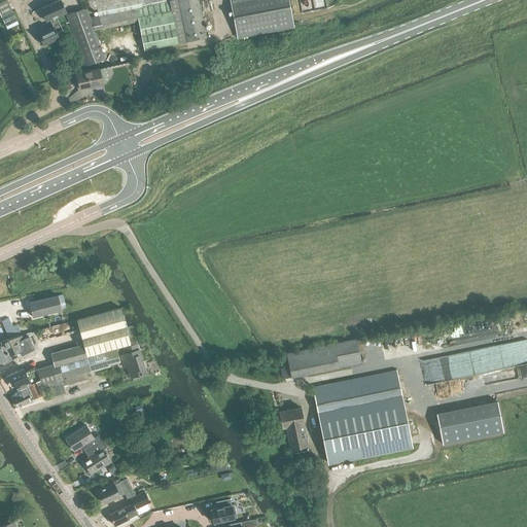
[(0,14),(7,29),(18,24),(6,0),(2,0),(0,1),(0,14)]
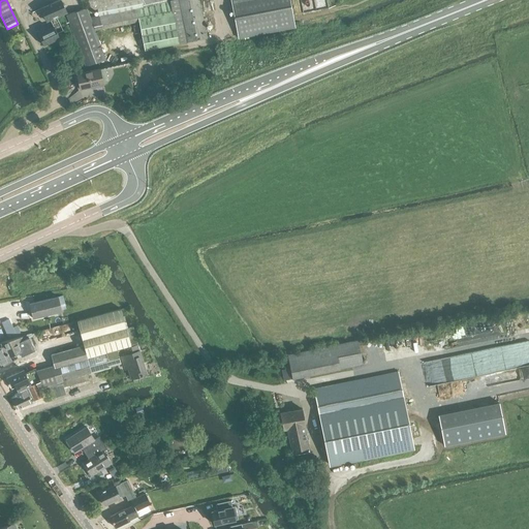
[(51,19),(56,17),(66,11),(60,0),(56,0),(40,8),(47,21),(51,19)]
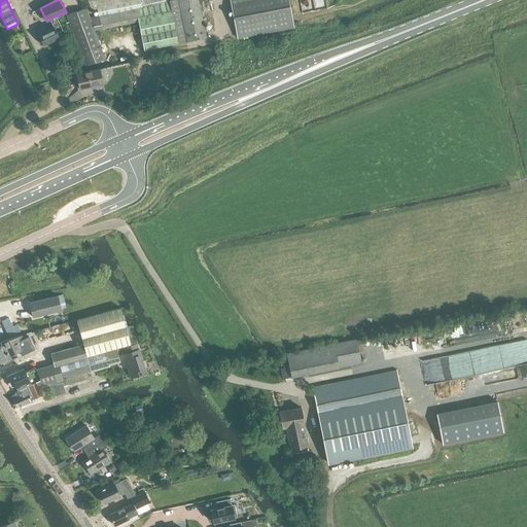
[(99,14),(90,16),(95,30),(138,22),(144,49),(206,37),(198,0),(171,0),(168,1),(167,0),(86,0),(90,10),(97,8),(99,14)]
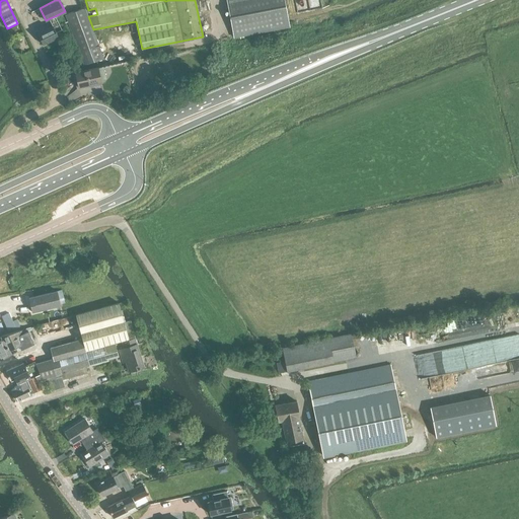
[(289,26),(284,0),(226,0),(233,36),(289,26)]
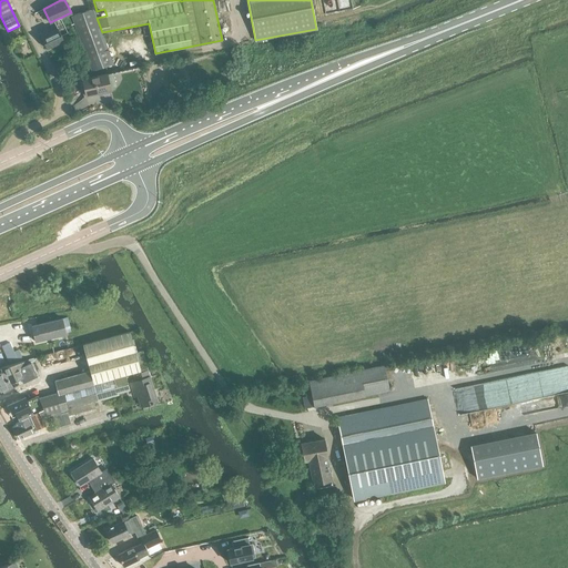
[(324,0),(325,11),(340,11),(337,0),(324,0)]
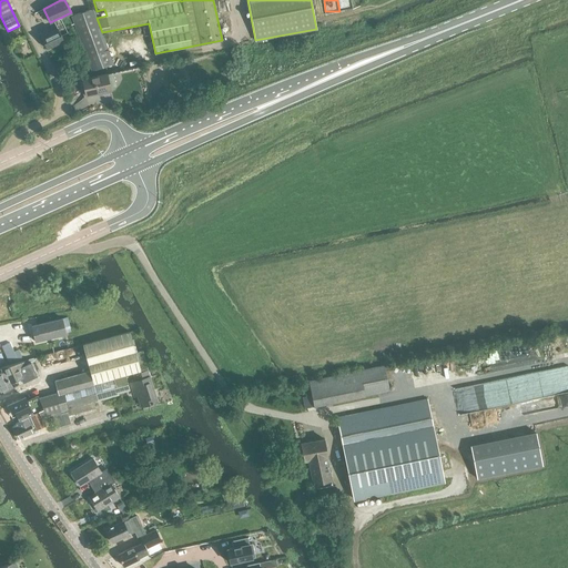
[(113,63),(102,32),(97,18),(93,8),(71,16),(92,71),(113,63)]
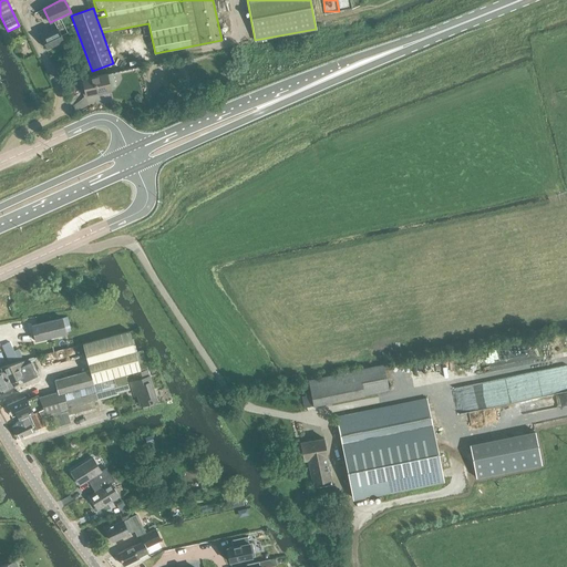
[(66,31),(60,18),(54,20),(58,28),(41,37),(47,49),(64,40),(61,34),(66,31)]
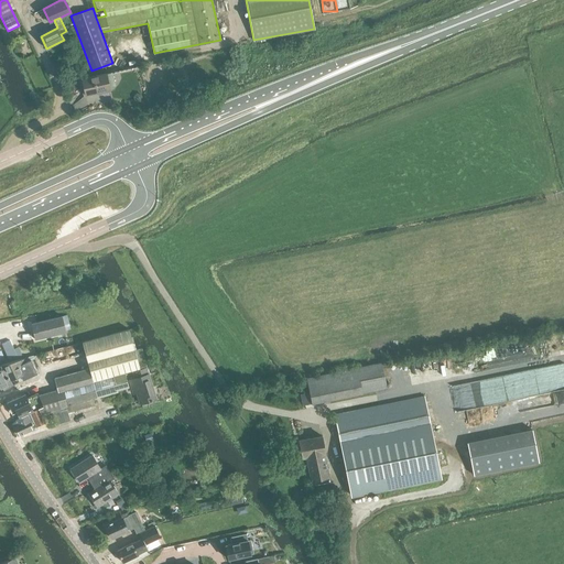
[(106,73),(82,78),(86,95),(110,90),(106,73)]
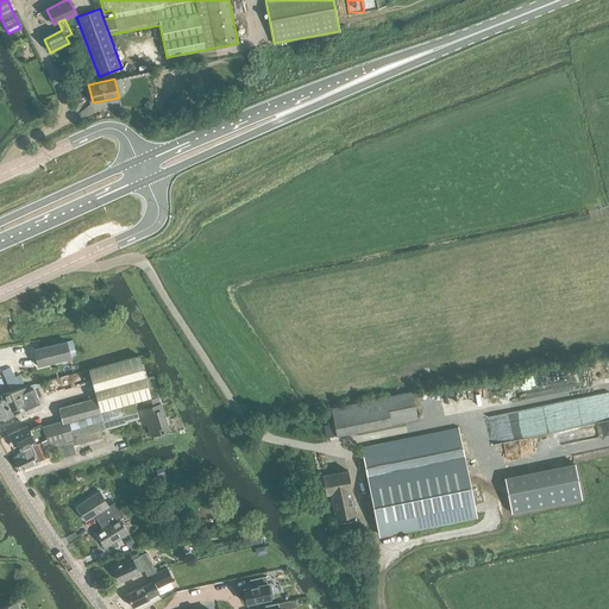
[(148,101),(144,105),(146,111),(151,111),(155,107),(152,102),(148,101)]
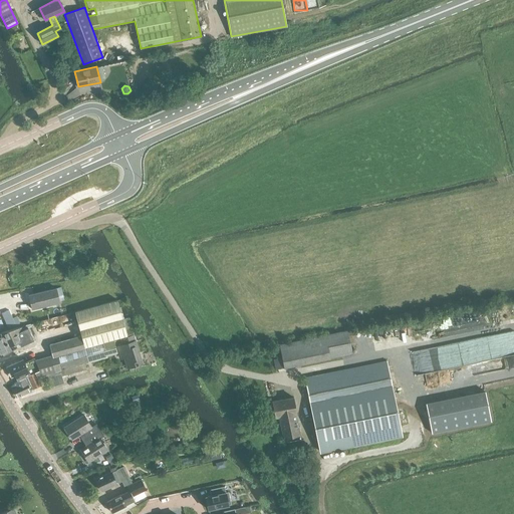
[(117,300),(74,312),(81,335),(84,346),(113,338),(126,335),(134,333),(130,316),(122,318),(117,300)]
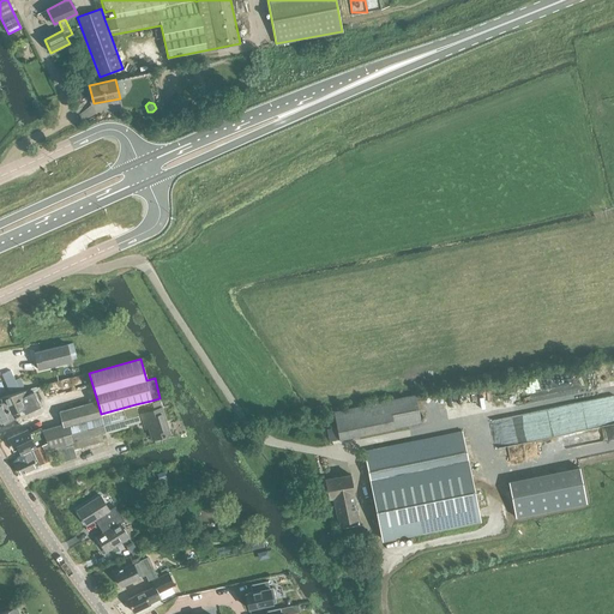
[(8,391),(18,389),(11,371),(1,374),(8,391)]
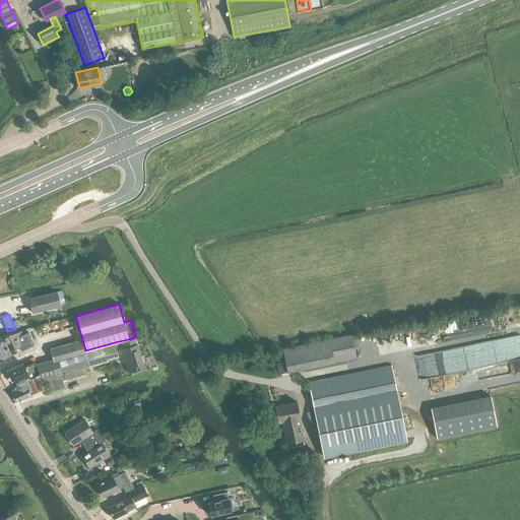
[(26,329),(20,330),(10,333),(16,346),(18,345),(20,349),(34,343),(26,329)]
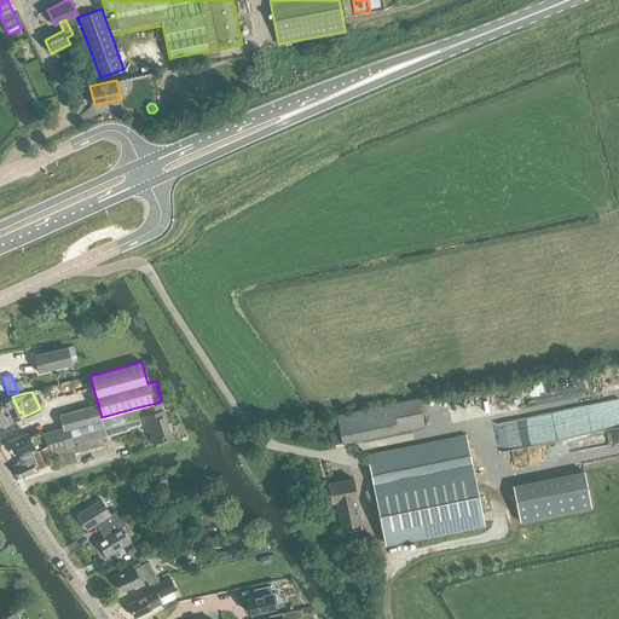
[(17,414),(19,412),(12,397),(0,399),(0,404),(0,405),(0,404),(0,427),(19,418),(17,414)]
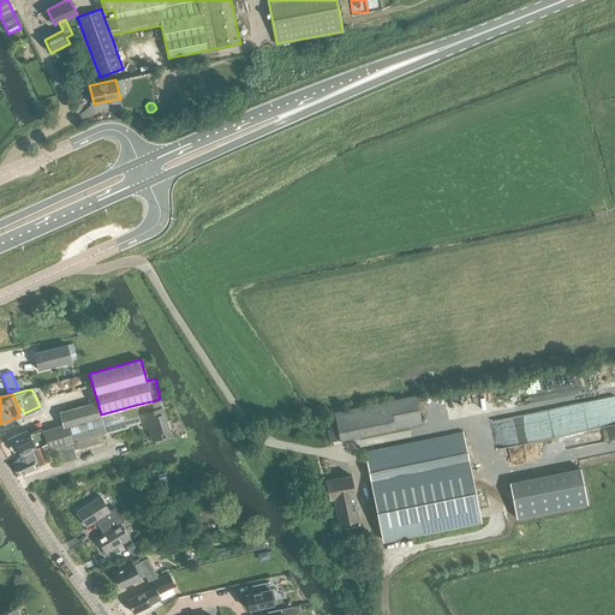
[(416,395),(390,400),(396,428),(422,423),(416,395)]
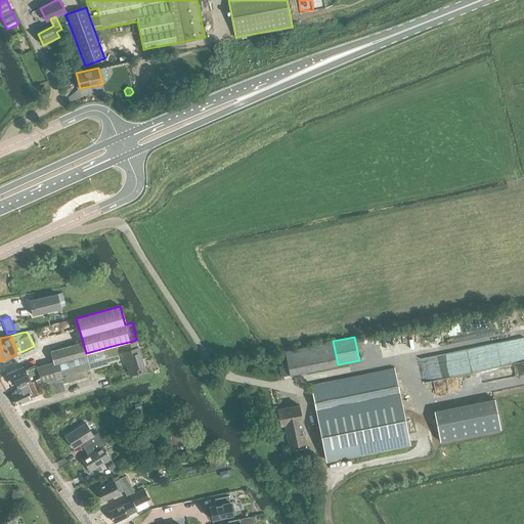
[(130,375),(144,369),(136,341),(123,345),(125,351),(120,353),(123,362),(126,361),(130,375)]
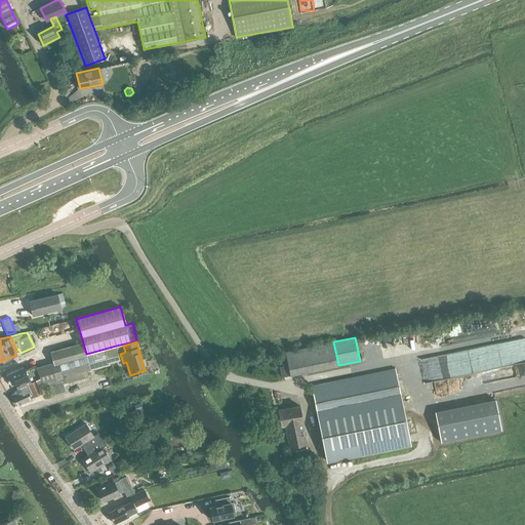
[(50,351),(53,362),(57,361),(62,378),(86,371),(91,370),(86,354),(83,342),(50,351)]
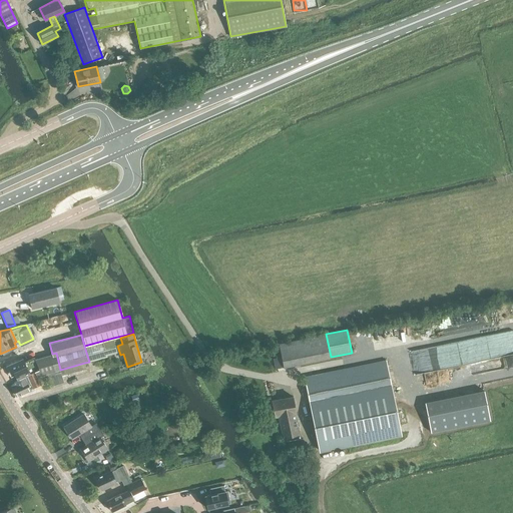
[(117,352),(113,338),(84,346),(89,362),(107,357),(107,355),(117,352)]
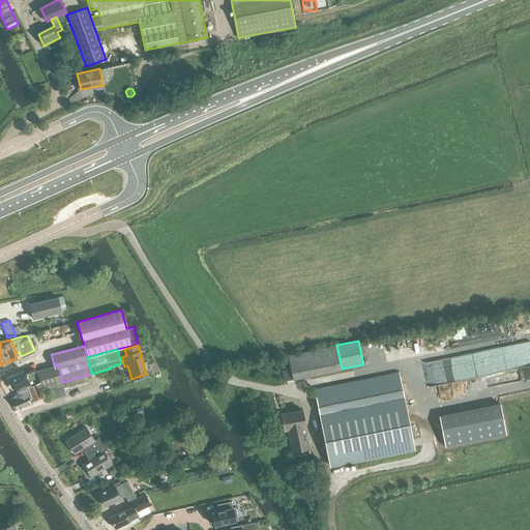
[(36,371),(39,378),(42,388),(63,383),(62,382),(58,364),(54,365),(36,371)]
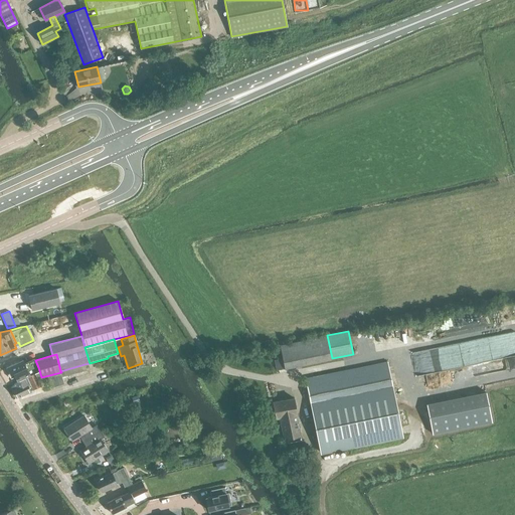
[(15,375),(17,380),(18,380),(34,372),(37,378),(41,377),(38,367),(35,360),(34,358),(24,362),(23,359),(6,367),(8,370),(7,371),(8,373),(9,373),(11,377),(15,375)]
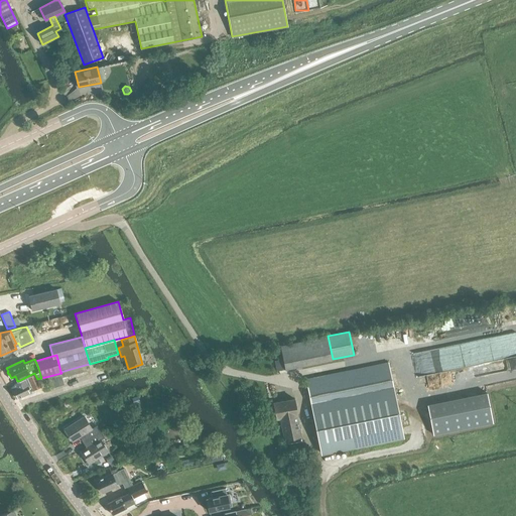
[(321,455),(323,454),(403,437),(388,362),(306,379),(312,411),(321,455)]
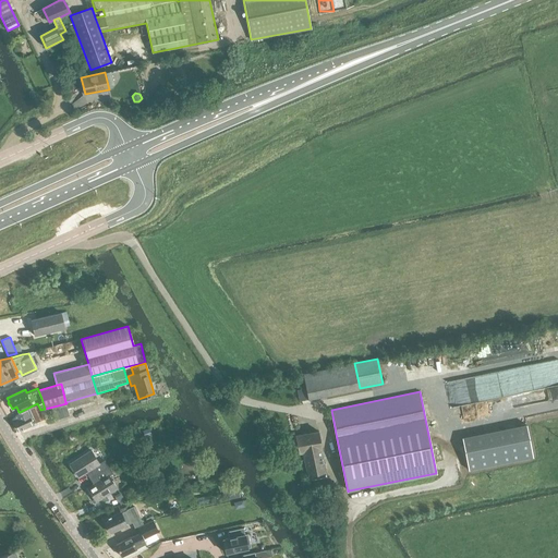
[(94,401),(92,395),(65,402),(67,403),(68,409),(94,401)]
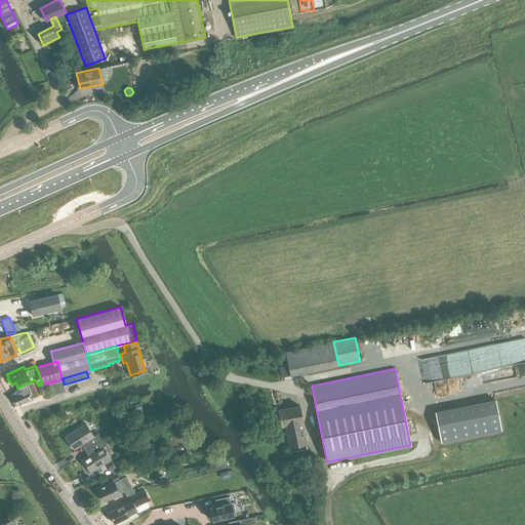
[(34,396),(41,393),(38,386),(35,379),(18,388),(17,388),(14,389),(15,391),(12,393),(13,395),(12,396),(16,404),(31,398),(34,396)]
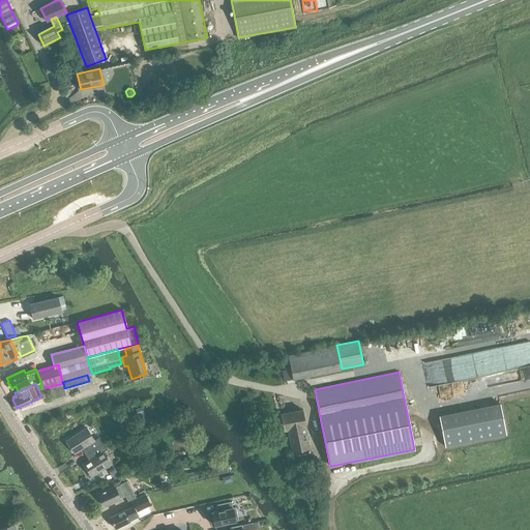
[(500,403),(439,415),(445,446),(506,434),(500,403)]
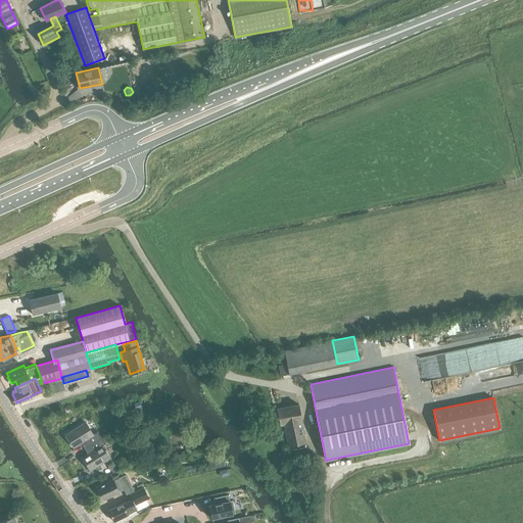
[(140,401),(134,403),(136,410),(142,409),(140,401)]
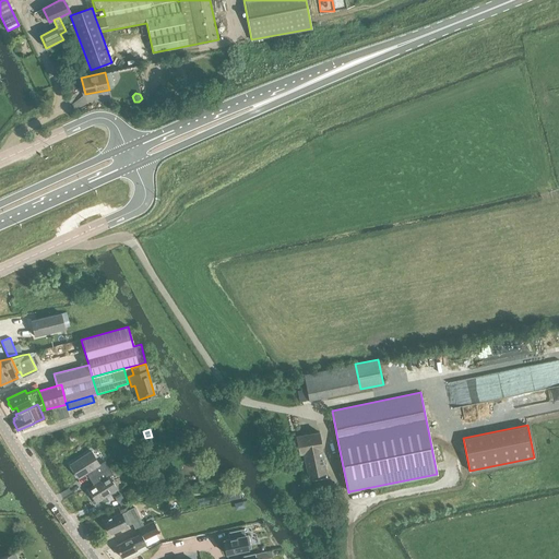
[(326,472),(323,454),(322,450),(319,431),(296,436),(299,454),(304,453),(308,475),(326,472)]
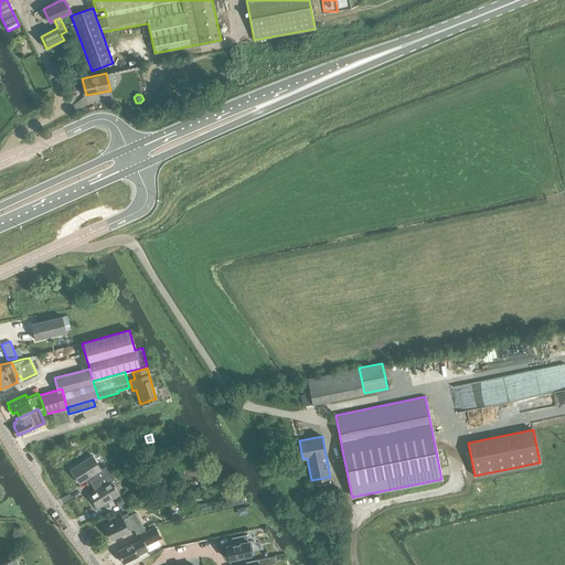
[(87,479),(91,484),(109,472),(106,466),(100,469),(92,456),(71,469),(80,483),(87,479)]
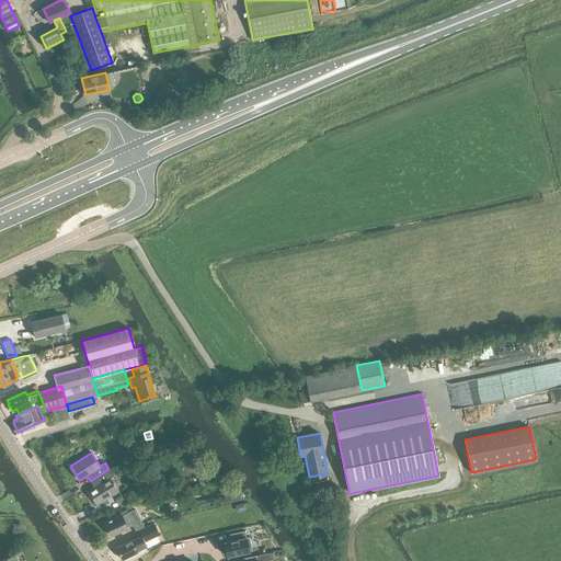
[(110,477),(113,476),(109,469),(90,481),(93,487),(88,490),(96,504),(117,491),(110,477)]
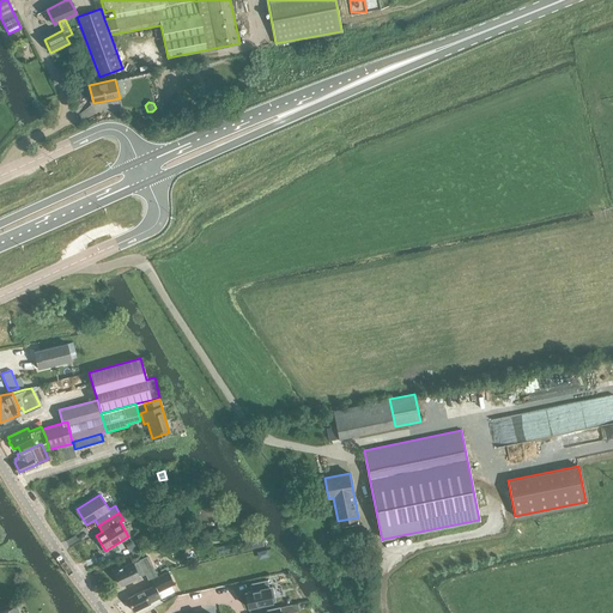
[(261,535),(249,538),(252,548),(263,546),(261,535)]
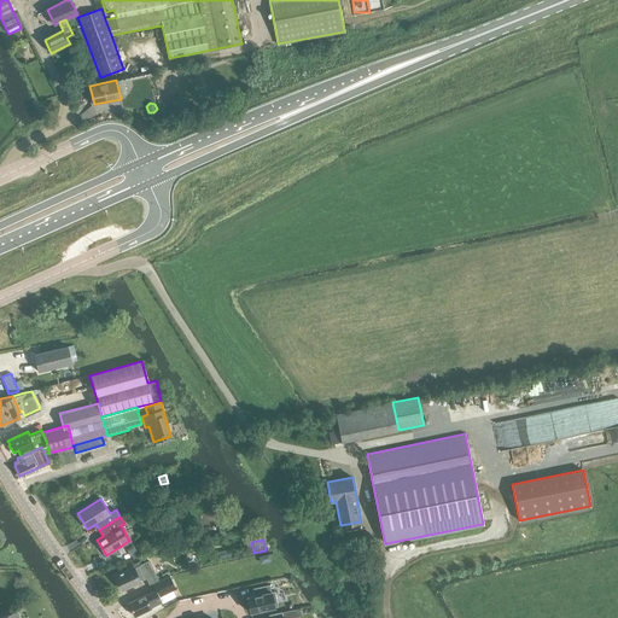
[(261,564),(272,561),(269,554),(260,557),(261,564)]
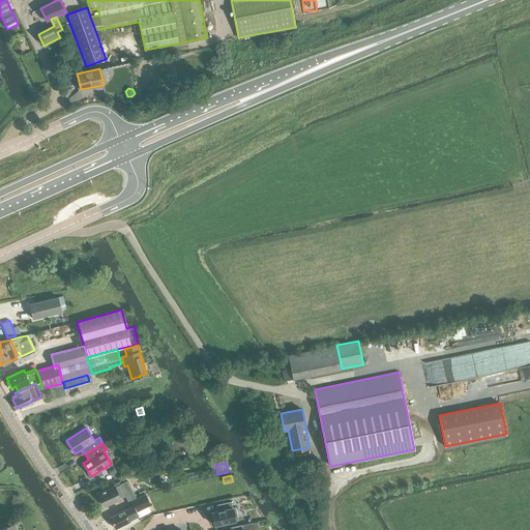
[(128,481),(121,484),(120,481),(114,483),(115,486),(99,493),(105,505),(120,498),(126,495),(128,500),(135,497),(128,481)]
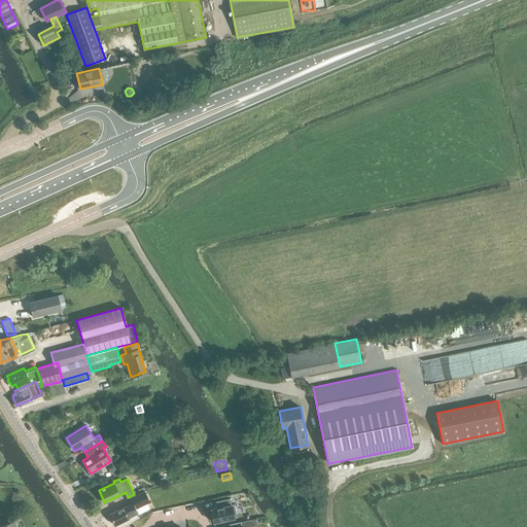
[(149,501),(145,494),(144,490),(130,497),(133,503),(124,507),(110,514),(115,525),(129,519),(138,514),(135,508),(139,506),(149,501)]
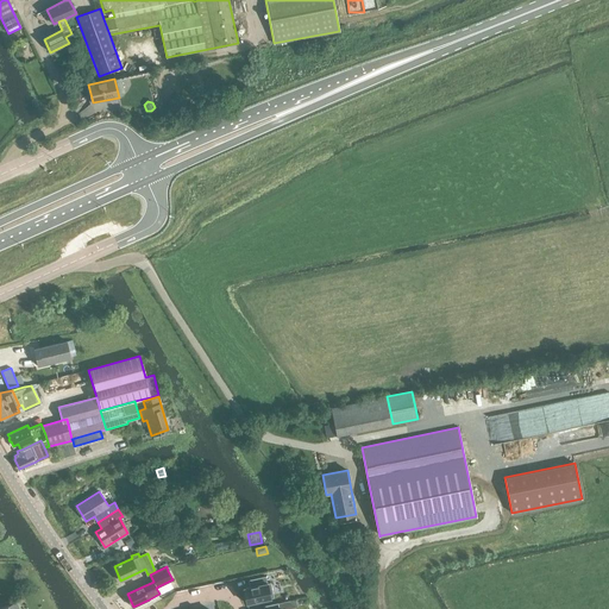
[(249,585),(243,588),(246,604),(255,602),(255,603),(262,602),(262,601),(271,598),(274,597),(270,582),(268,583),(268,582),(265,576),(248,579),(249,585)]
